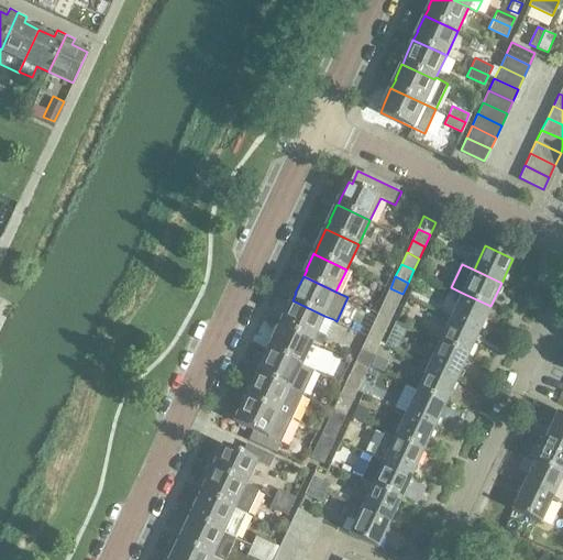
[(397,306),(403,294),(390,288),(384,300),(397,306)]
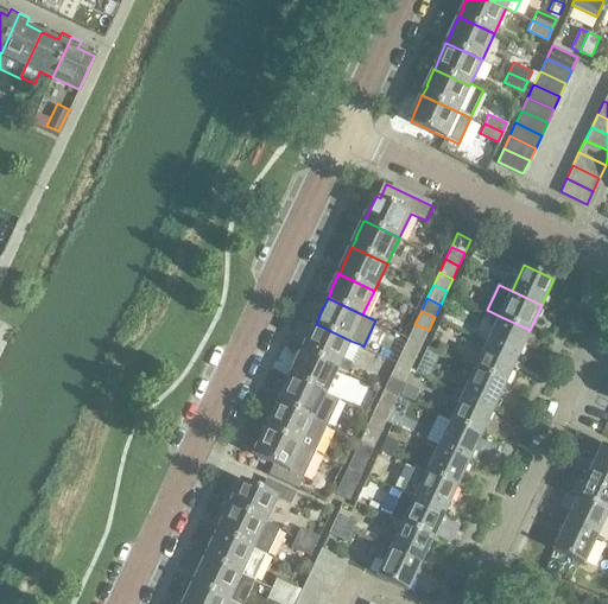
[(518,356),(530,330),(499,316),(487,342),(518,356)]
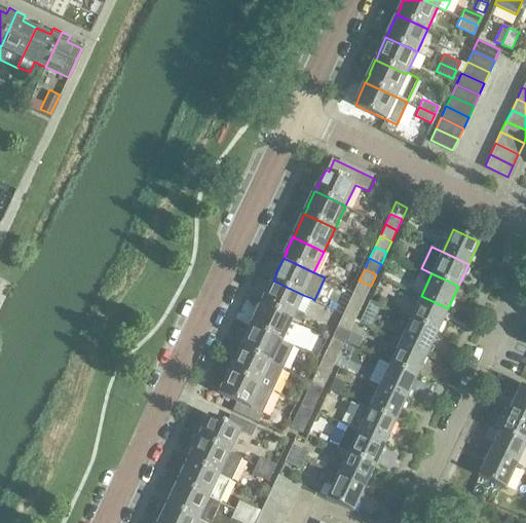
[(265,296),(262,302),(293,316),(300,321),(304,311),(311,298),(303,295),(273,281),(272,279),(265,296)]
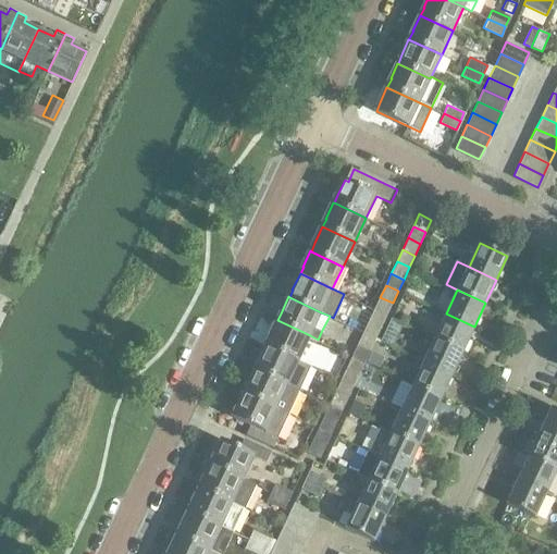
[(387,315),(393,303),(380,297),(375,309),(387,315)]
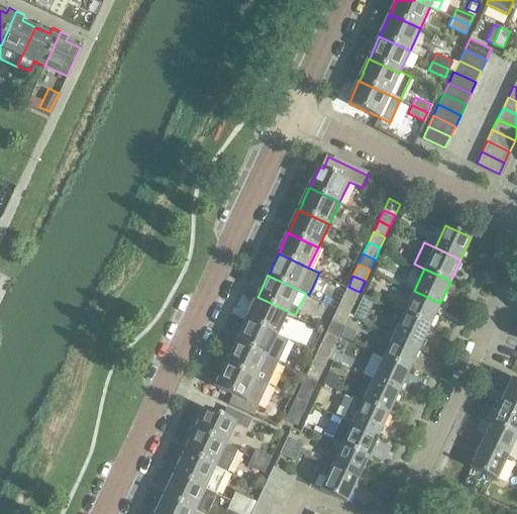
[(353,303),(359,292),(348,287),(342,298),(353,303)]
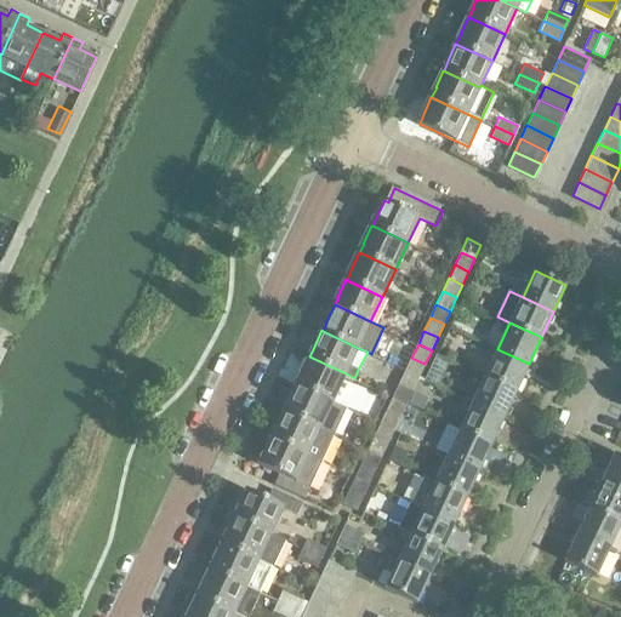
[(439,348),(426,376),(439,382),(453,355),(439,348)]
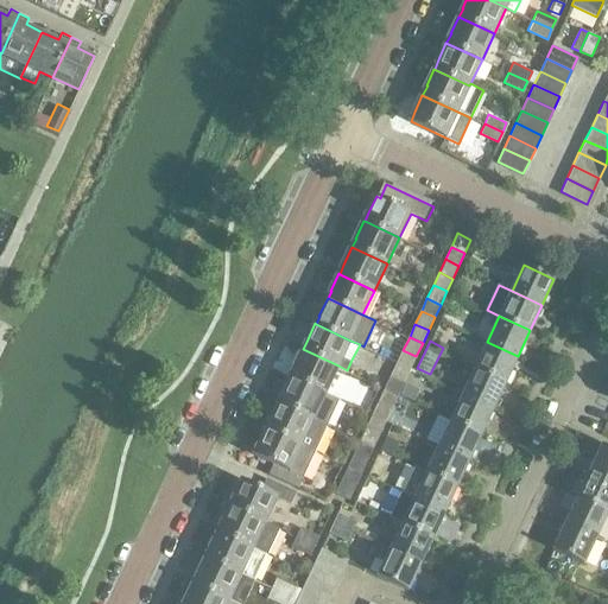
[(505,382),(518,356),(487,342),(475,368),(505,382)]
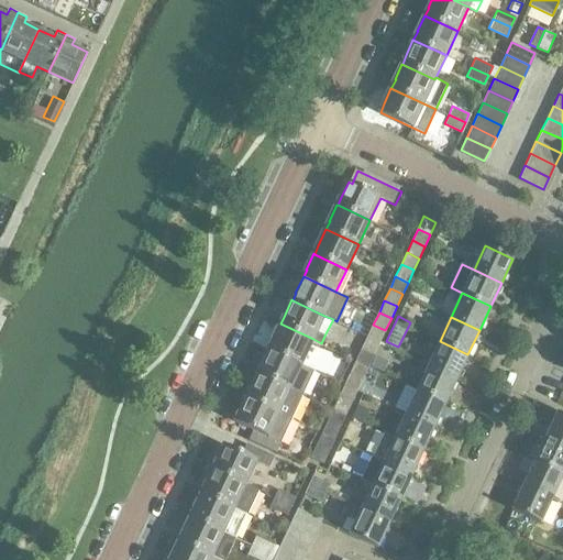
[(273,341),(269,348),(301,363),(315,369),(326,344),(321,343),(313,339),(280,324),(272,341),(273,341)]
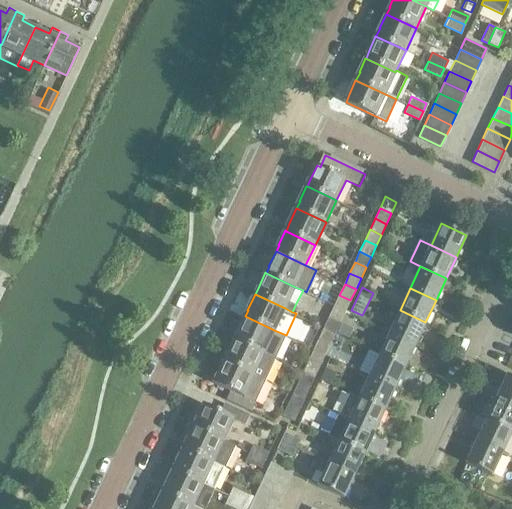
[(345,311),(350,300),(339,295),(334,306),(345,311)]
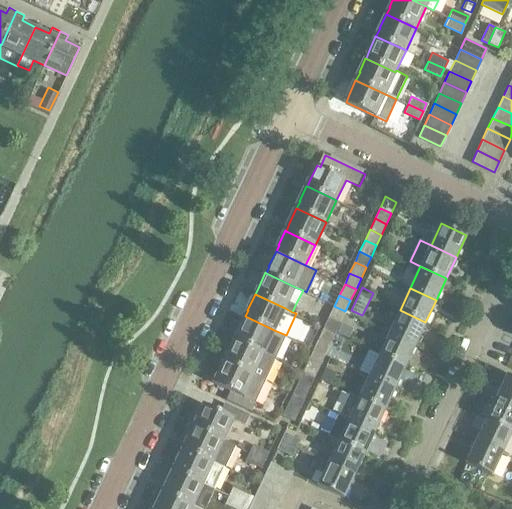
[(340,322),(345,311),(334,306),(329,317),(340,322)]
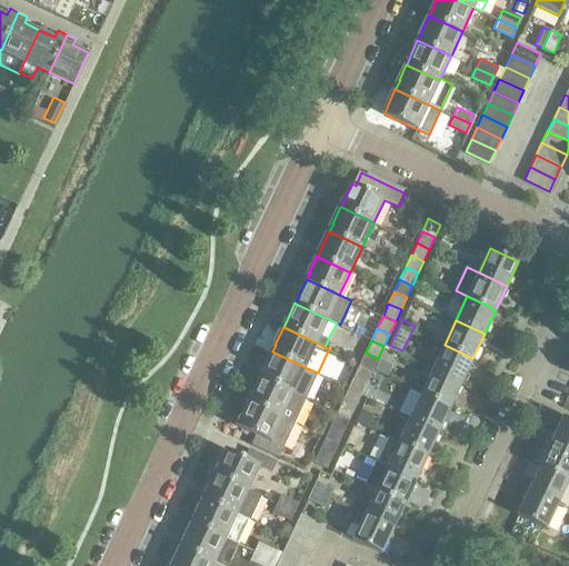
[(461,383),(472,358),(445,345),(433,369),(461,383)]
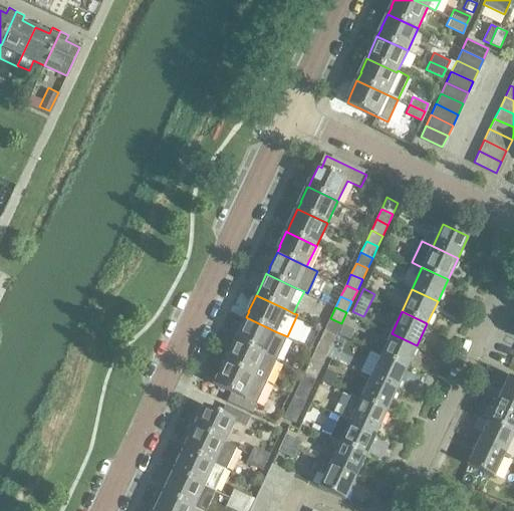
[(239,332),(235,339),(265,353),(276,358),(287,336),(285,336),(275,331),(246,317),(238,332),(239,332)]
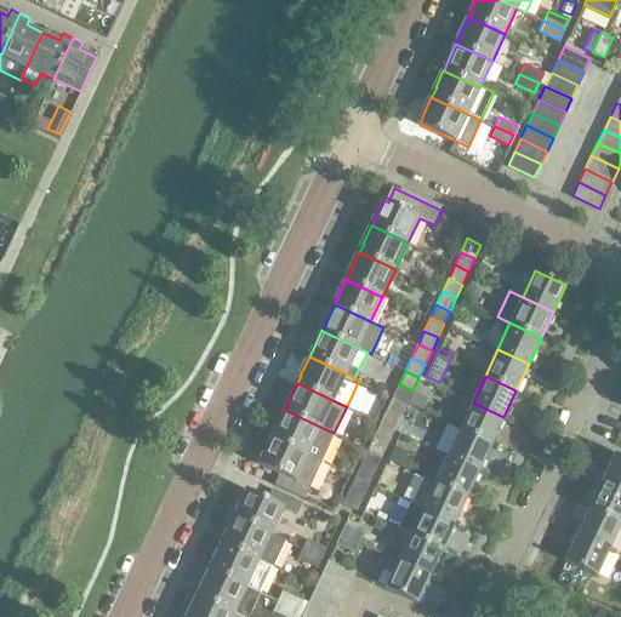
[(406,404),(412,390),(399,384),(393,398),(406,404)]
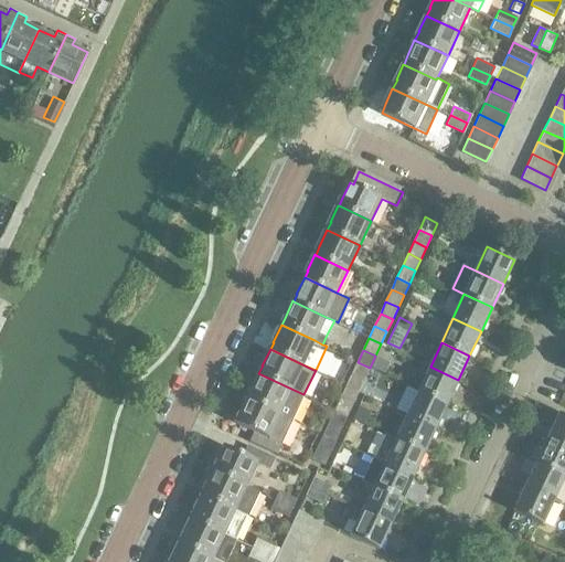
[(376,356),(372,366),(385,372),(391,361),(376,356)]
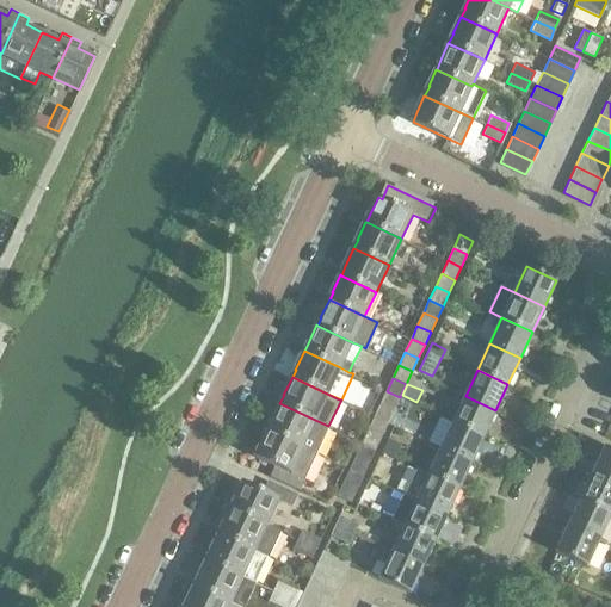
[(394,410),(400,397),(387,391),(381,404),(394,410)]
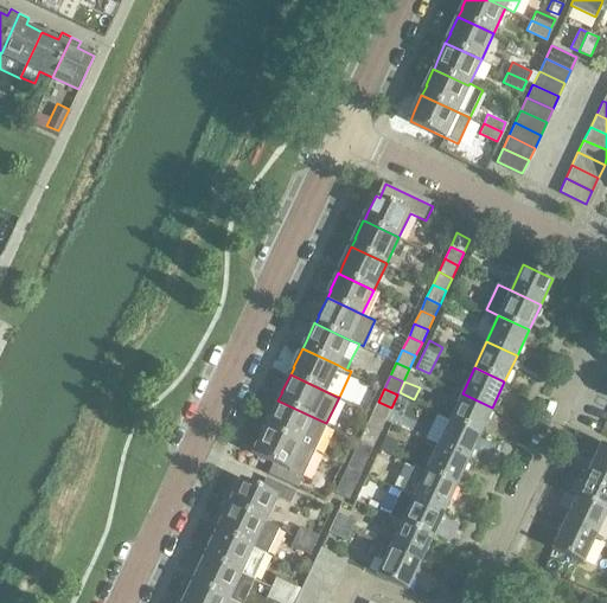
[(480,434),(492,408),(462,393),(449,419),(480,434)]
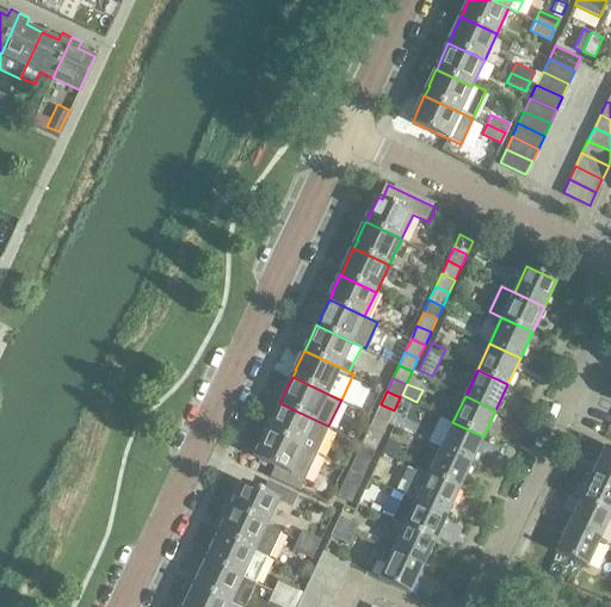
[(272,421),(267,429),(316,452),(328,426),(315,420),(279,403),(271,421),(272,421)]
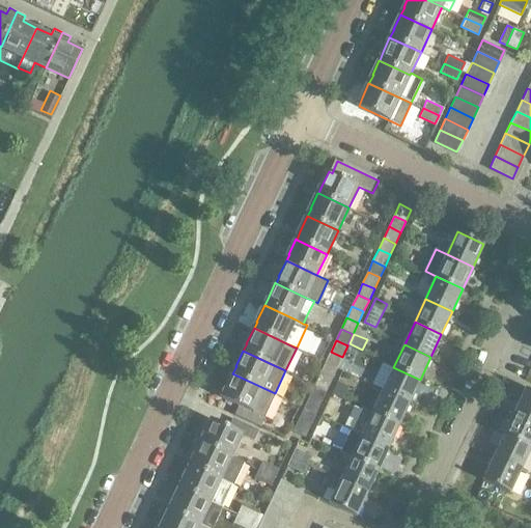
[(337,368),(342,357),(331,352),(326,363),(337,368)]
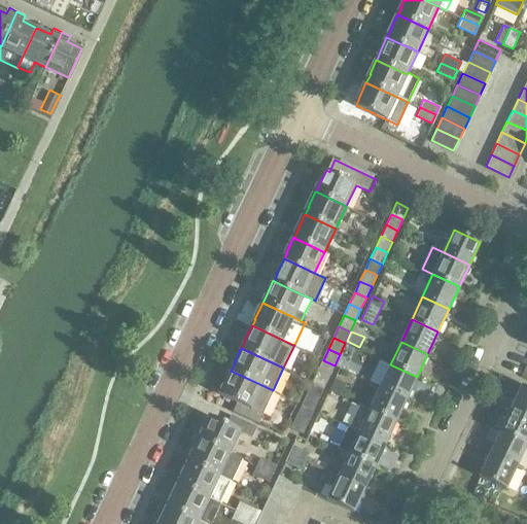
[(329,377),(335,365),(323,360),(318,372),(329,377)]
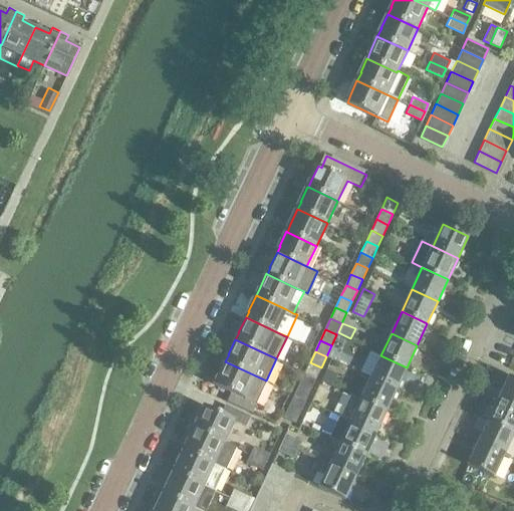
[(396,390),(407,367),(380,355),(370,377),(396,390)]
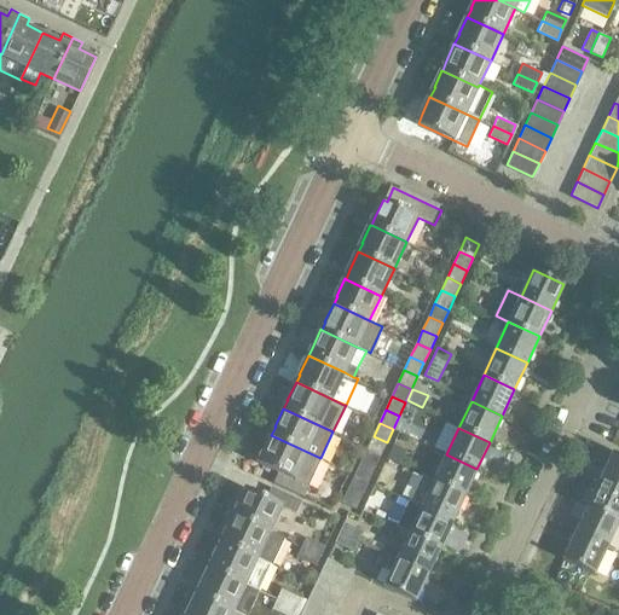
[(262,453),(258,463),(277,471),(272,482),(302,497),(320,458),(271,435),(261,453),(262,453)]
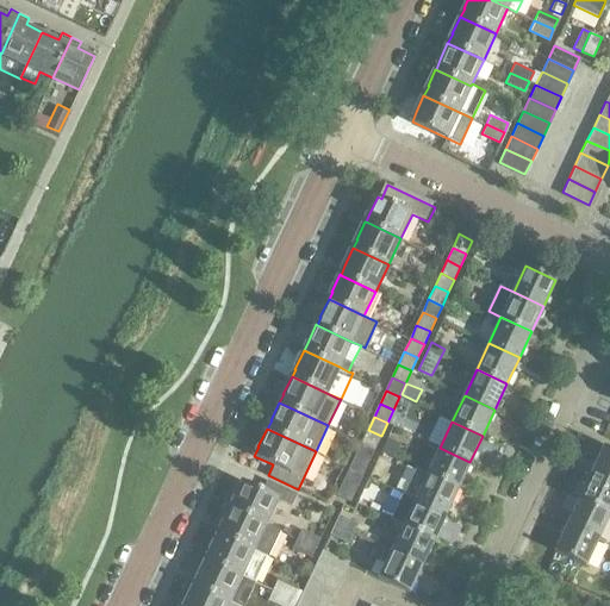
[(375,448),(381,436),(368,430),(362,442),(375,448)]
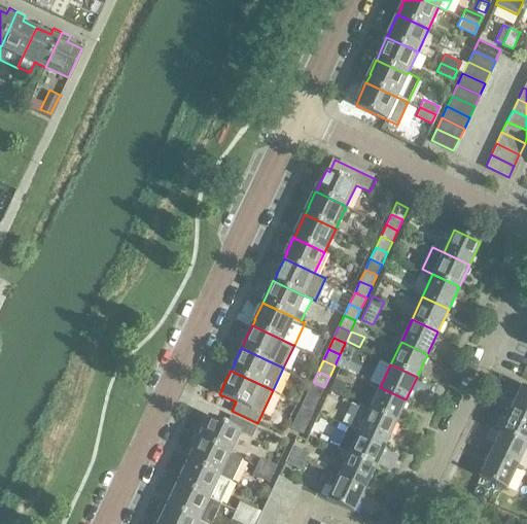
[(319,398),(324,387),(313,382),(308,393),(319,398)]
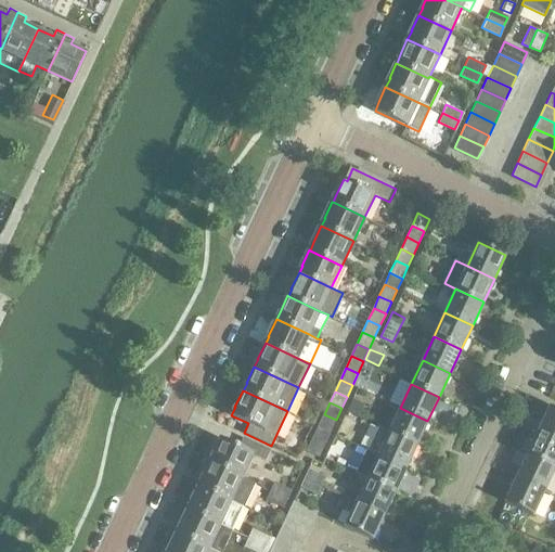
[(554,408),(550,406),(538,429),(554,437),(554,408)]
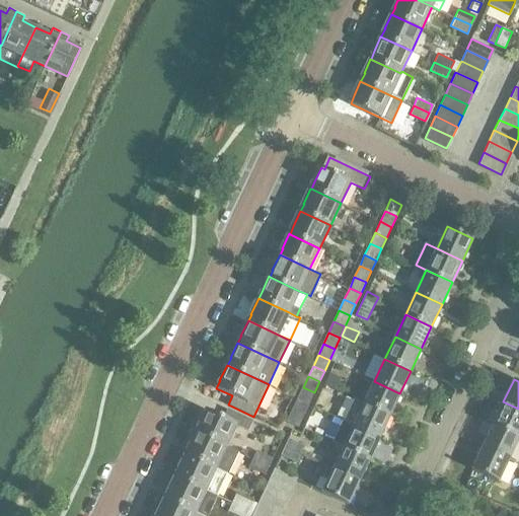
[(389,416),(399,393),(374,381),(364,403),(389,416)]
